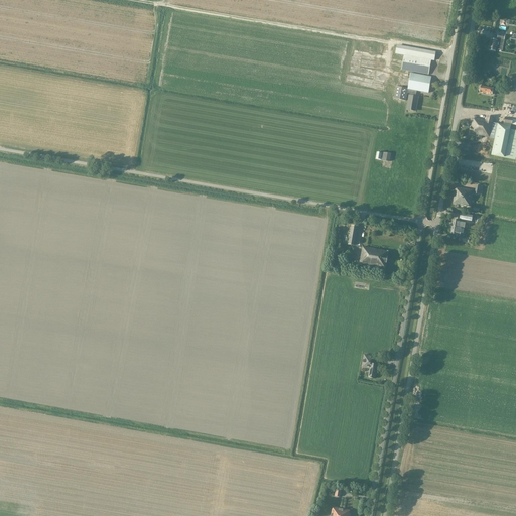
[(495,51),(495,49),(502,50),(503,42),(504,42),(504,39),(504,36),(498,35),(497,41),(491,40),(490,50),(495,51)]
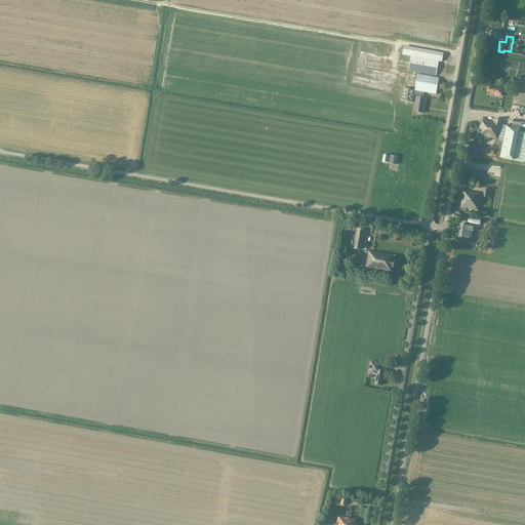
[(442,63),(442,56),(443,53),(404,46),(402,55),(411,56),(408,71),(436,76),(439,62),(442,63)]
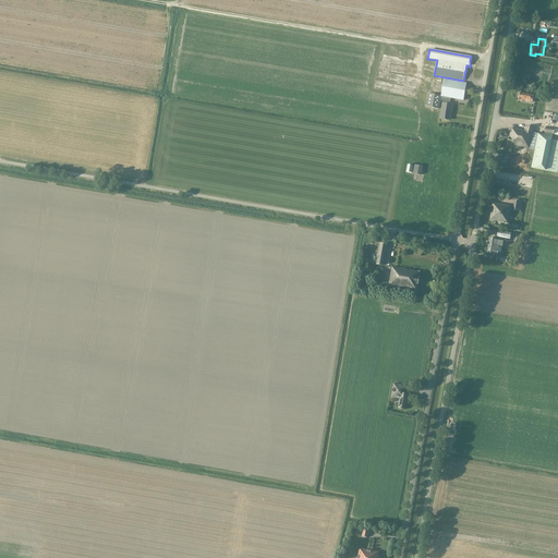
[(463,100),(464,92),(466,83),(444,80),(441,96),(428,94),(425,107),(438,109),(440,100),(443,101),(443,104),(439,119),(449,120),(452,105),(449,105),(450,98),(463,100)]
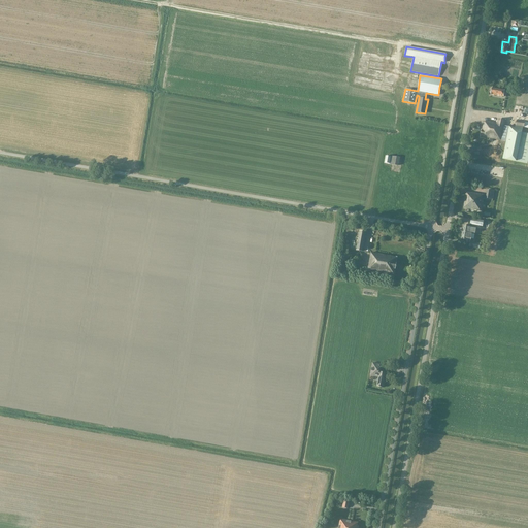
[(505,97),(506,91),(492,88),(491,95),(505,97)]
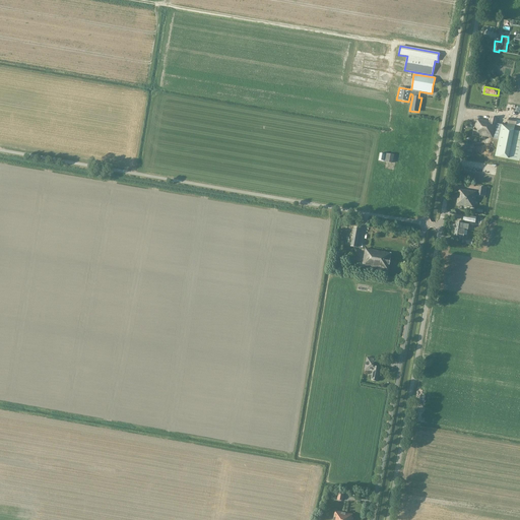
[(502,125),(497,124),(498,119),(490,118),(489,121),(477,119),(477,123),(475,123),(475,128),(474,128),(473,134),(499,139),(495,156),(508,158),(519,161),(519,157),(519,131),(513,130),(514,128),(515,125),(515,126),(519,126),(519,121),(517,121),(508,119),(507,124),(506,126),(502,125)]
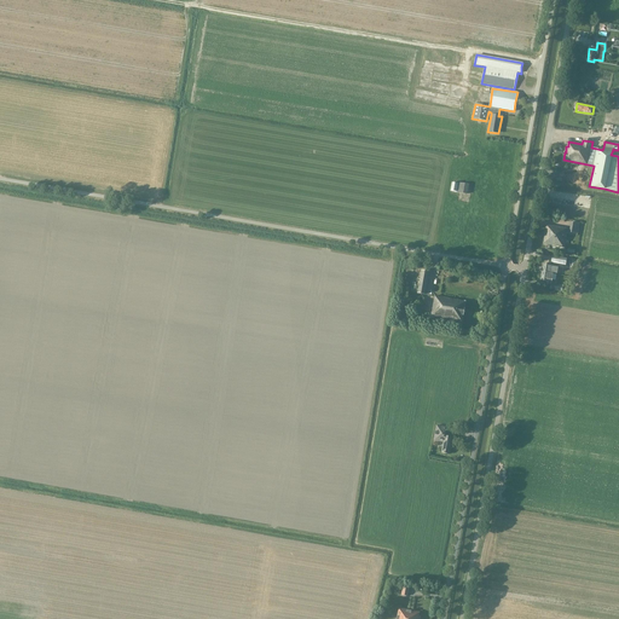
[(562,248),(566,229),(545,226),(543,244),(562,248)]
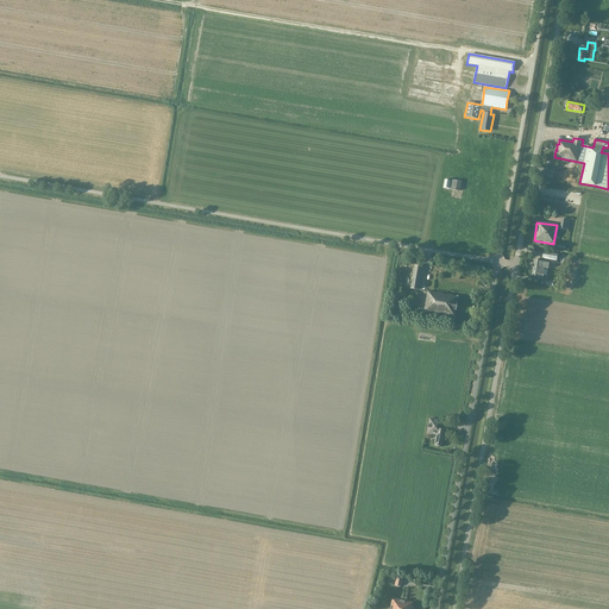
[(550,262),(538,261),(534,259),(533,268),(540,269),(544,270),(544,269),(548,270),(550,262)]
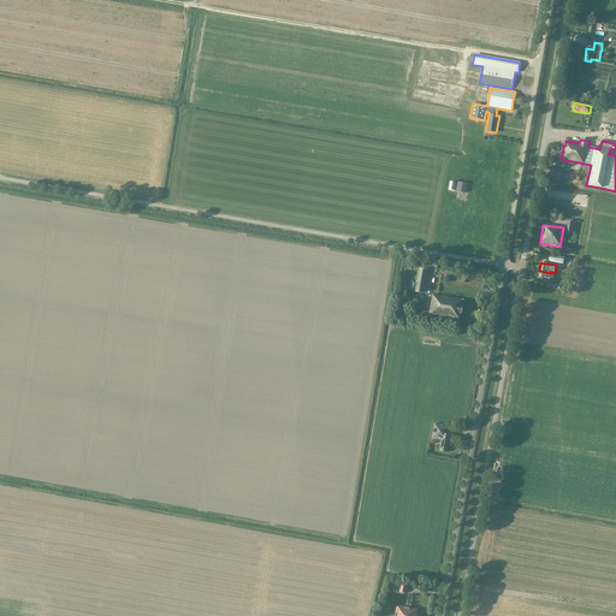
[(419,270),(415,291),(424,292),(427,271),(419,270)]
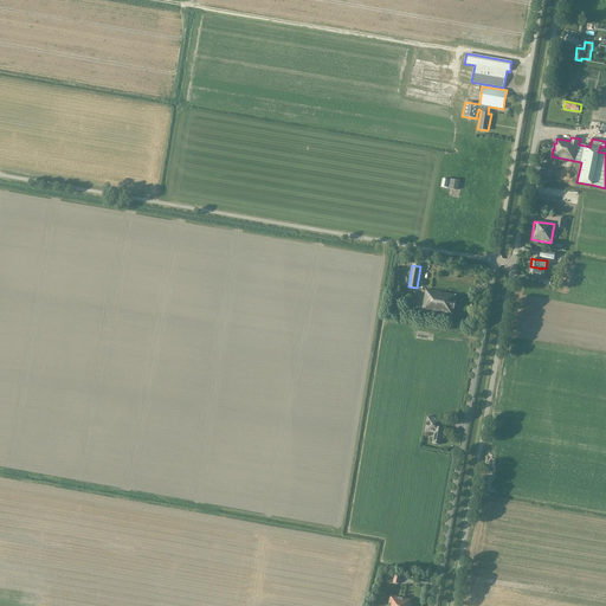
[(541,269),(537,268),(530,266),(529,275),(532,275),(532,277),(535,277),(535,278),(539,279),(539,284),(549,285),(550,281),(540,278),(540,276),(540,274),(543,275),(545,269),(541,269)]
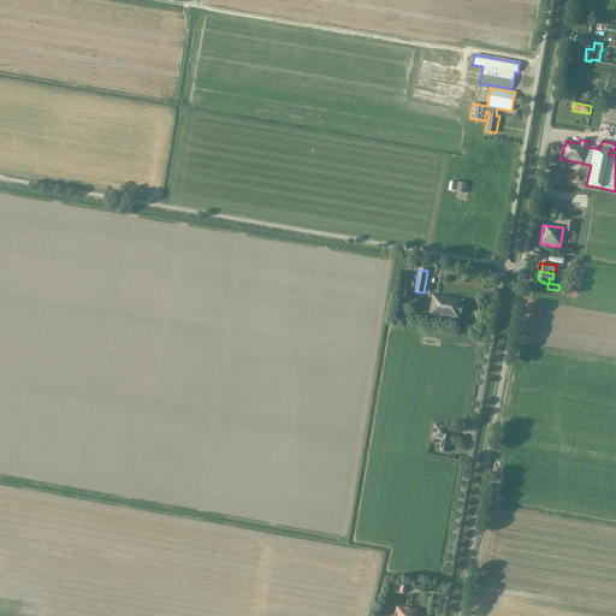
[(436,317),(460,320),(461,314),(462,307),(462,301),(463,301),(462,300),(432,295),(428,315),(436,317)]
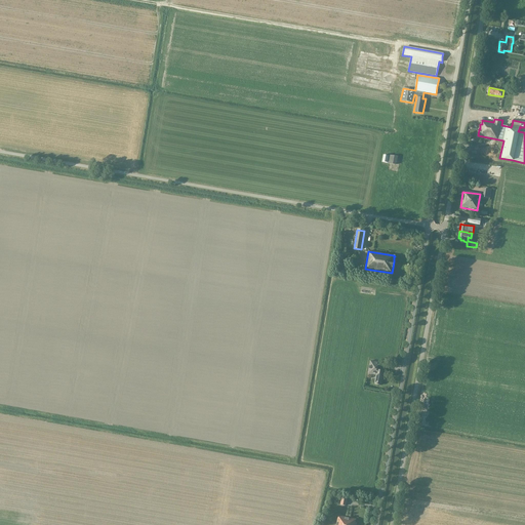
[(375,375),(374,384),(380,385),(384,371),(377,370),(378,363),(370,361),(367,374),(375,375)]
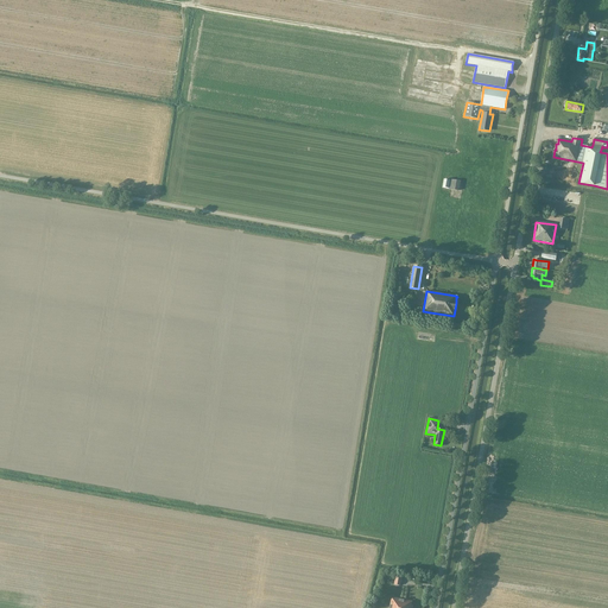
[(392,597),(390,607),(411,607),(412,602),(392,597)]
